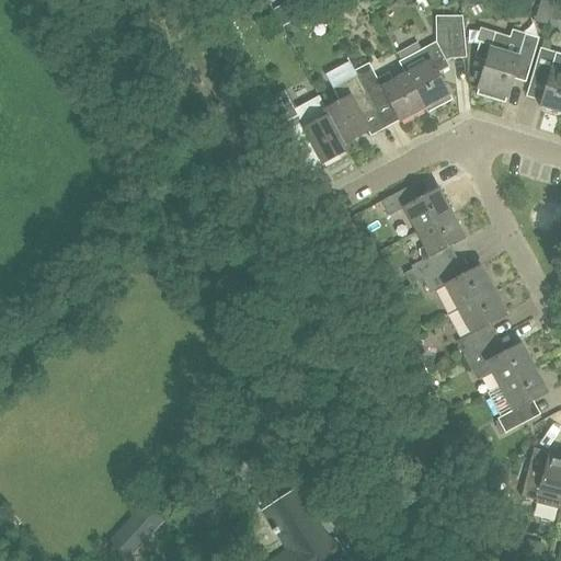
[(338,15),(340,15),(340,13),(338,3),(325,7),(328,15),(328,19),(338,15)]
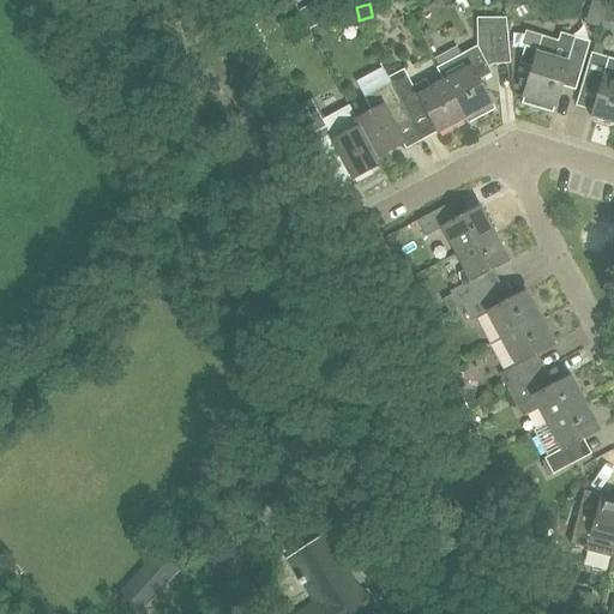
[(477,18),(477,35),(491,35),(493,65),(510,64),(506,18),(477,18)]
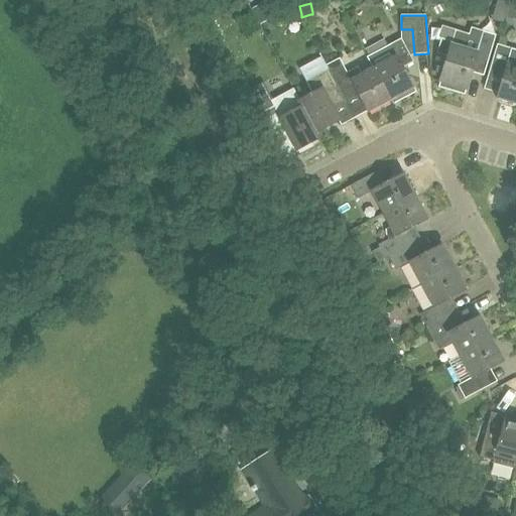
[(471,28),(469,36),(455,31),(452,42),(441,39),(436,54),(447,57),(439,82),(438,88),(465,96),(466,90),(476,57),(488,60),(496,36),(471,28)]
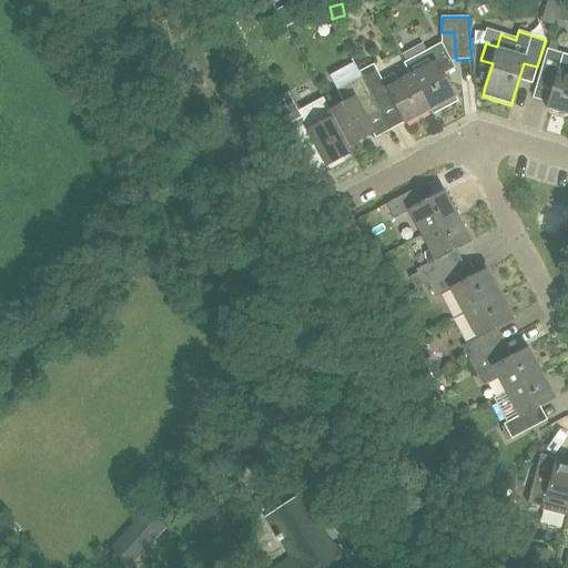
[(411,75),(429,111),(433,117),(434,115),(433,114),(457,101),(443,75),(455,69),(440,43),(428,51),(428,52),(405,64),(411,75)]
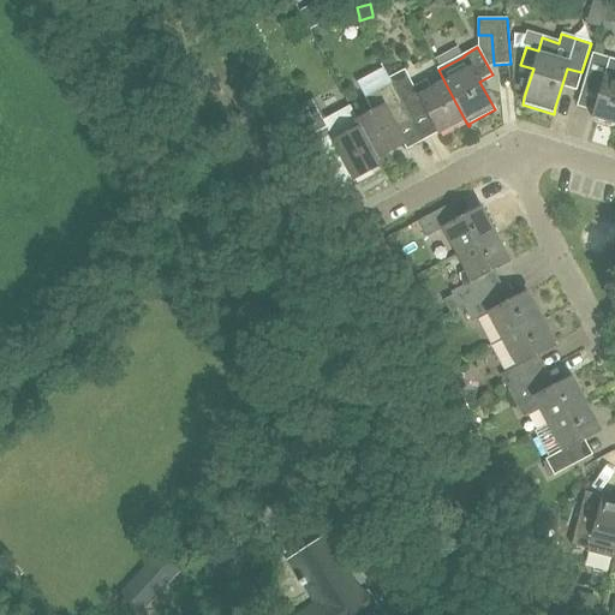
[(614,64),(608,63),(609,59),(592,54),(583,85),(599,91),(591,118),(614,125),(614,64)]
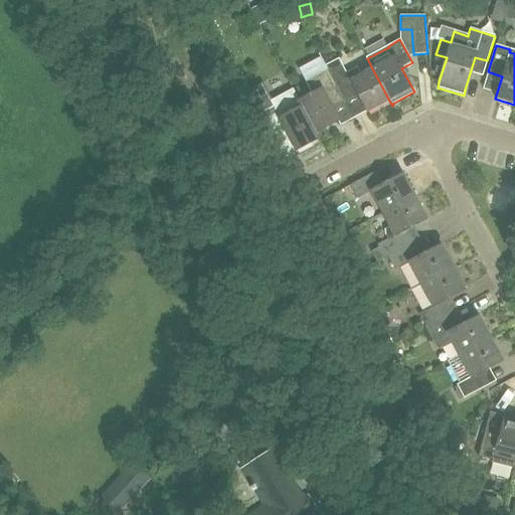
[(343,100),(343,99),(330,74),(328,70),(325,65),(321,57),(298,69),(305,82),(312,95),(299,102),(319,139),(319,138),(316,133),(338,121),(330,107),(343,100)]
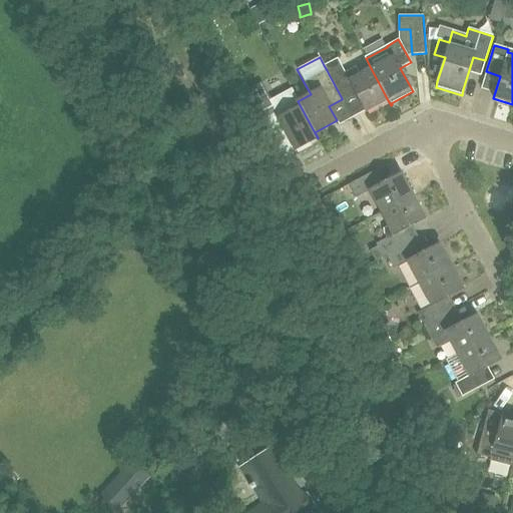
[(365,57),(370,68),(349,80),(342,67),(329,74),(342,98),(354,91),(365,112),(388,100),(371,68),(366,58),(365,57)]
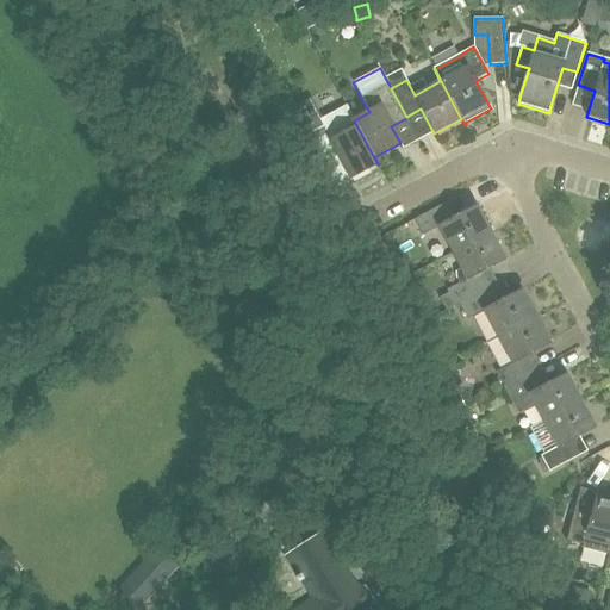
[(322,126),(307,135),(328,173),(343,165),(350,179),(378,165),(354,120),(347,106),(318,120),(322,126)]
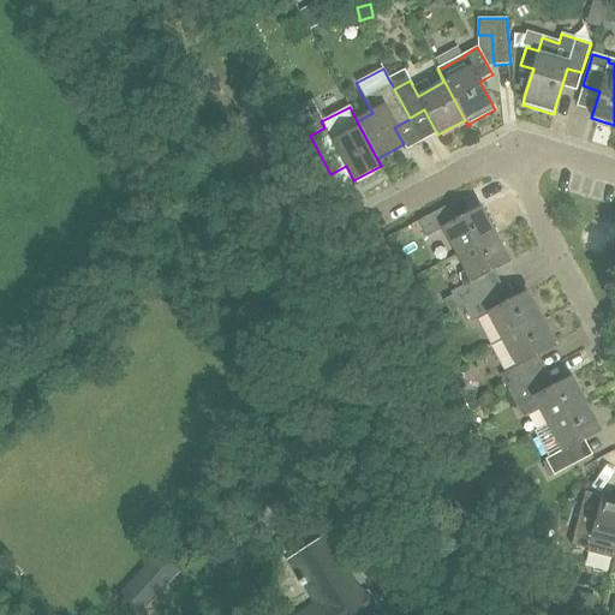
[(457,256),(495,234),(481,208),(455,221),(447,206),(418,221),(427,237),(442,228),(457,256)]
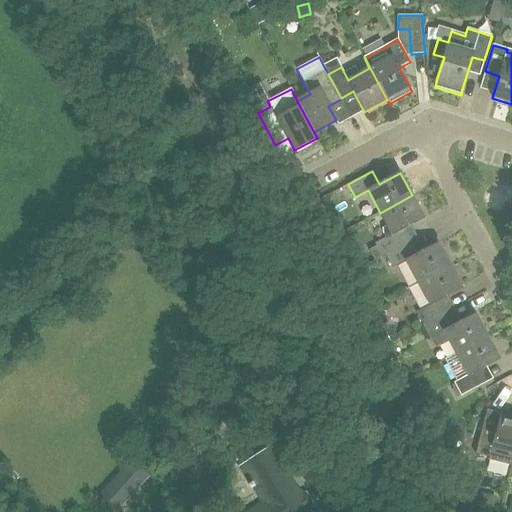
[(375,261),(386,255),(410,242),(403,229),(424,218),(412,195),(380,213),(392,235),(375,244),(376,246),(368,250),(375,261)]
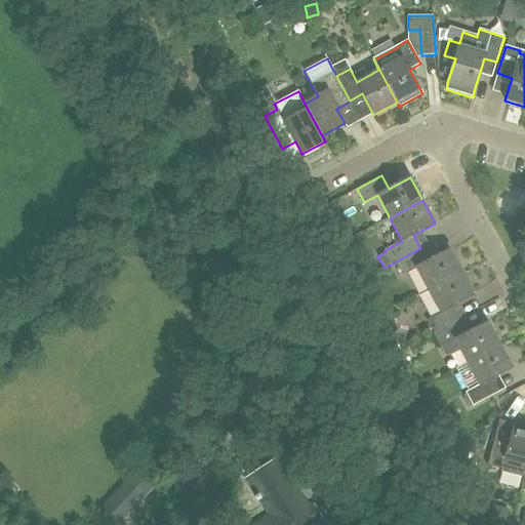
[(429,290),(461,273),(449,249),(428,260),(420,248),(396,261),(402,275),(416,268),(429,290)]
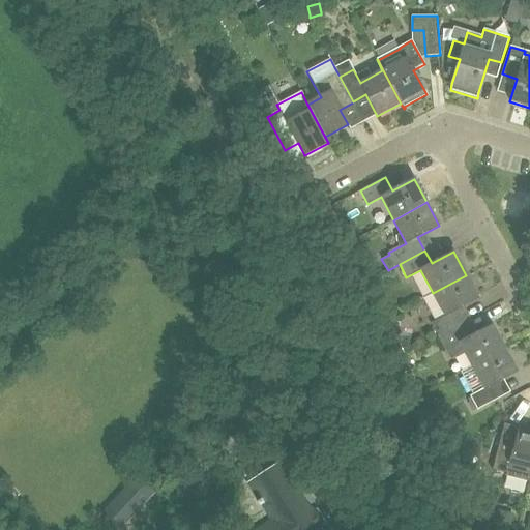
[(438,336),(464,323),(457,310),(478,298),(466,275),(433,293),(444,316),(431,323),(438,336)]
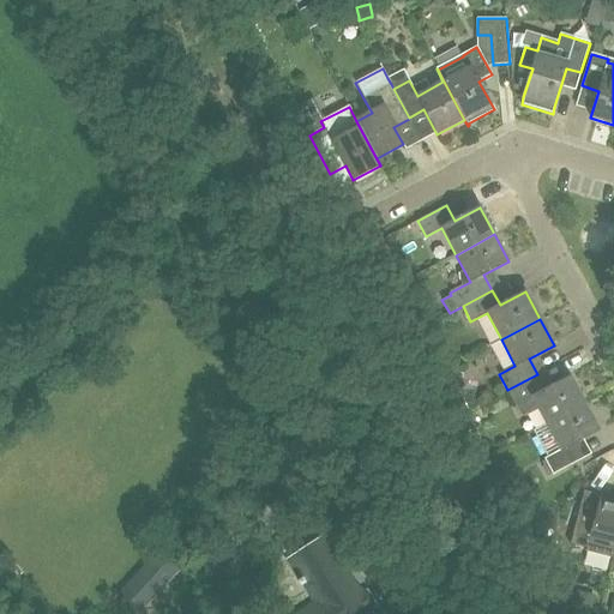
[(546,425),(584,403),(570,377),(546,390),(537,374),(507,390),(516,405),(518,405),(524,416),(537,409),(546,425)]
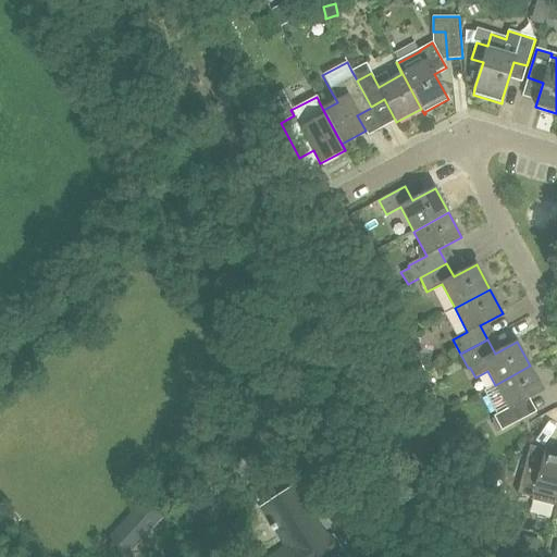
[(410,362),(418,376),(425,372),(419,360),(418,358),(413,360),(410,362)]
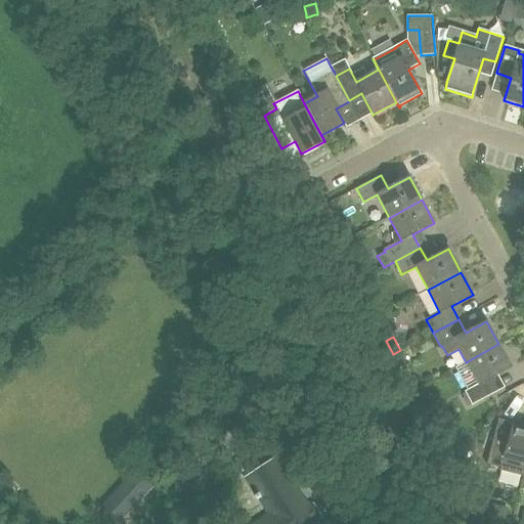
[(498,344),(466,362),(478,385),(465,392),(472,405),(497,392),(490,379),(511,367),(498,344)]
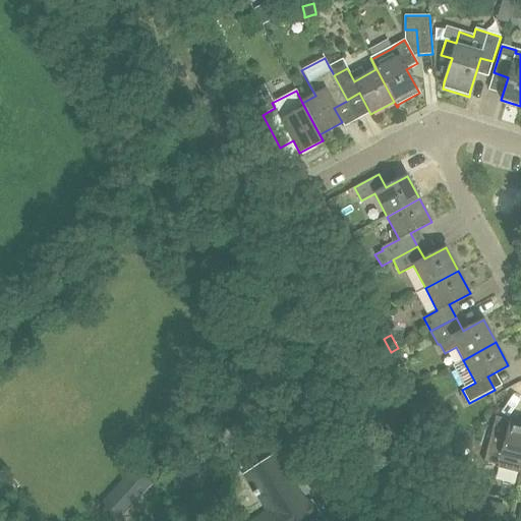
[(433,404),(421,411),(420,411),(427,424),(429,424),(441,417),(433,404)]
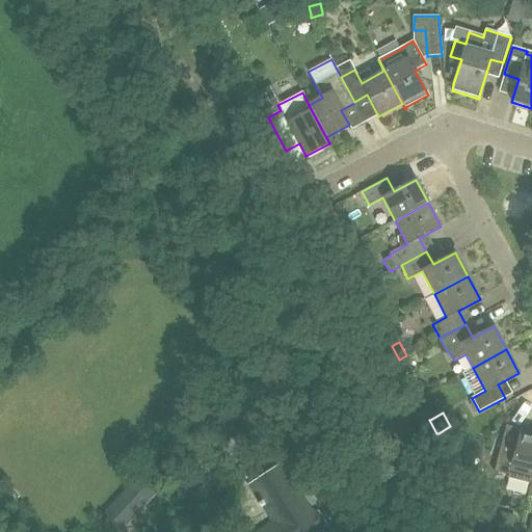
[(531,484),(531,478),(531,433),(520,430),(514,449),(502,446),(497,468),(509,471),(507,478),(529,483),(531,484)]
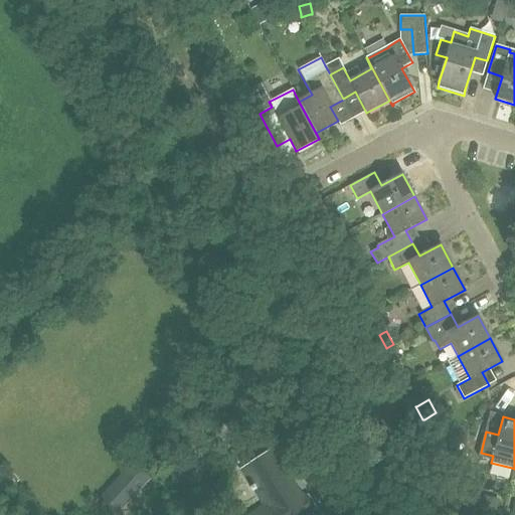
[(304,498),(272,450),(240,470),(264,506),(249,514),(314,514),(311,510),(315,507),(308,496),(304,498)]
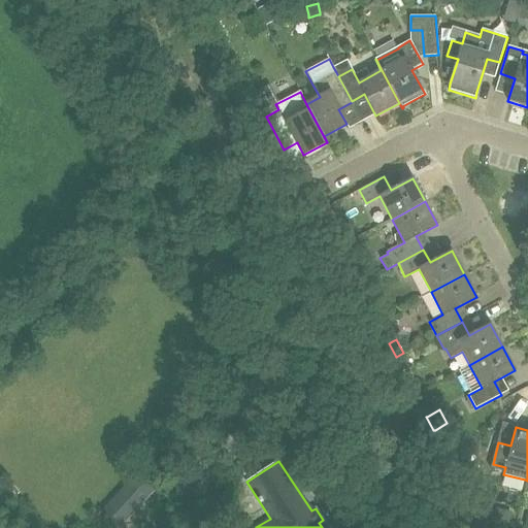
[(135,474),(101,510),(120,527),(154,491),(135,474)]
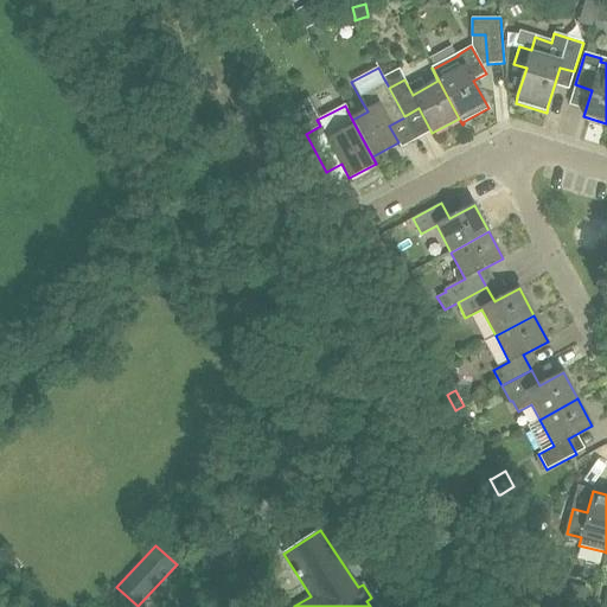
[(561,572),(545,576),(550,590),(564,587),(561,572)]
